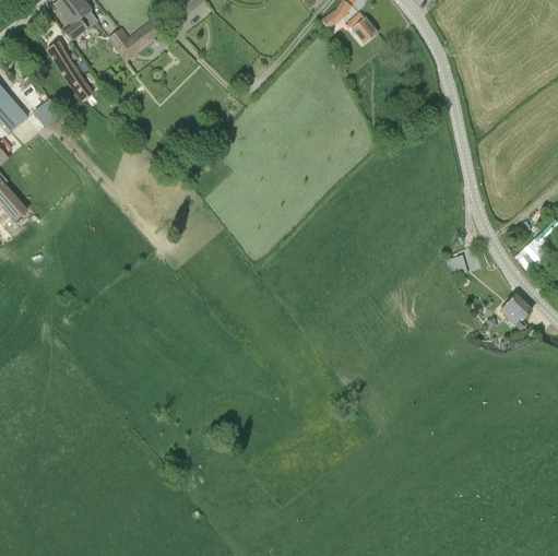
[(58,0),(55,3),(71,25),(64,31),(72,40),(95,23),(99,27),(102,25),(91,11),(92,10),(84,0),(58,0)]
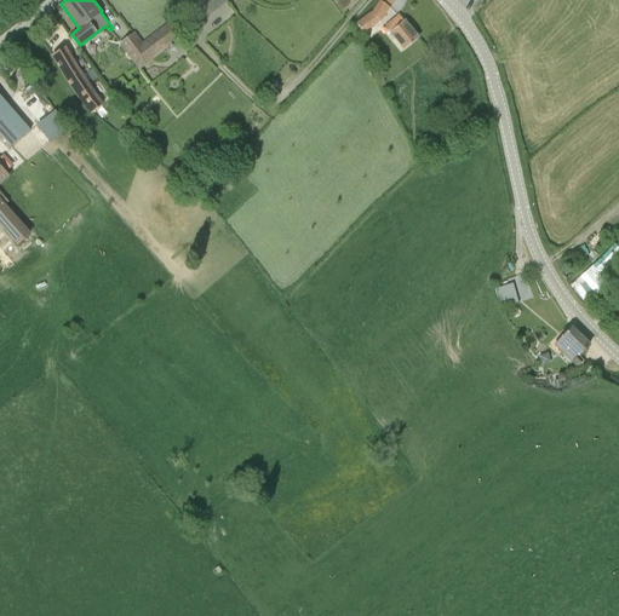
[(199,0),(188,9),(199,23),(229,0),(199,0)]
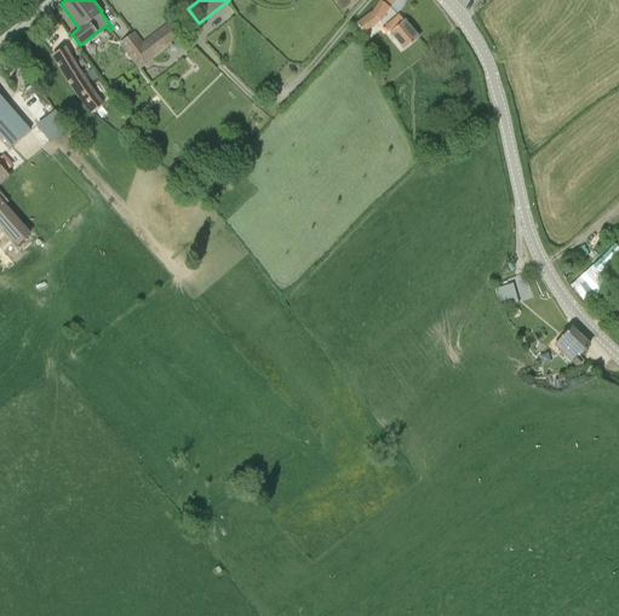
[(357,22),(351,26),(371,58),(379,52),(364,32),(380,19),(393,0),(379,0),(371,11),(371,10),(356,21),(357,22)]
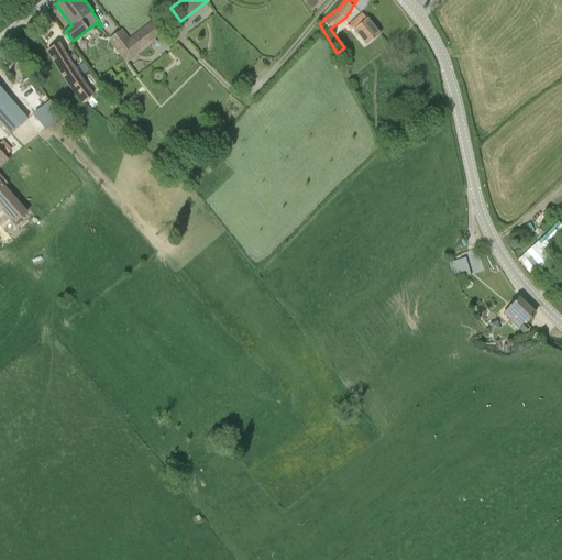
[(363,11),(350,22),(354,28),(353,29),(366,44),(381,32),(363,11)]
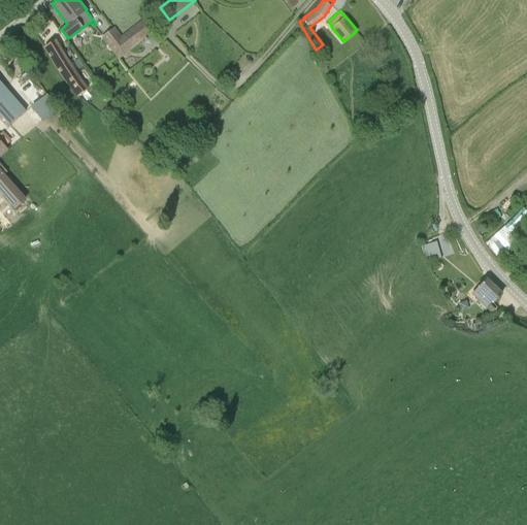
[(116,26),(102,36),(119,58),(145,38),(146,37),(145,36),(146,35),(158,27),(147,14),(122,35),(116,26)]
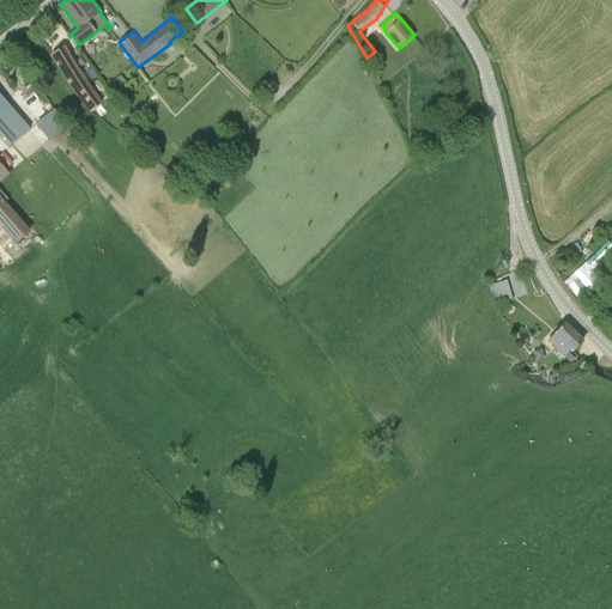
[(66,44),(52,53),(68,81),(85,104),(91,111),(103,101),(90,81),(82,67),(80,68),(66,44)]
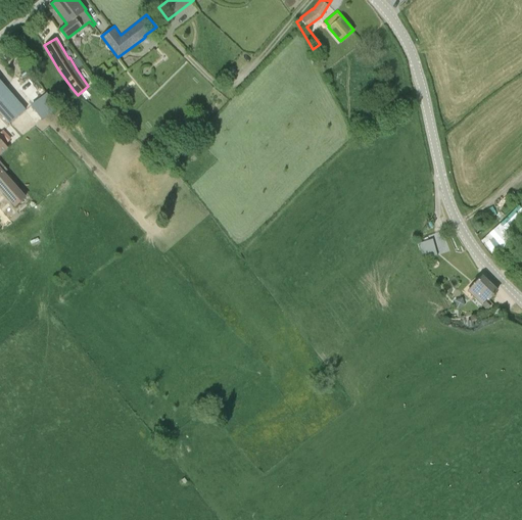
[(13,44),(5,48),(15,68),(24,65),(13,44)]
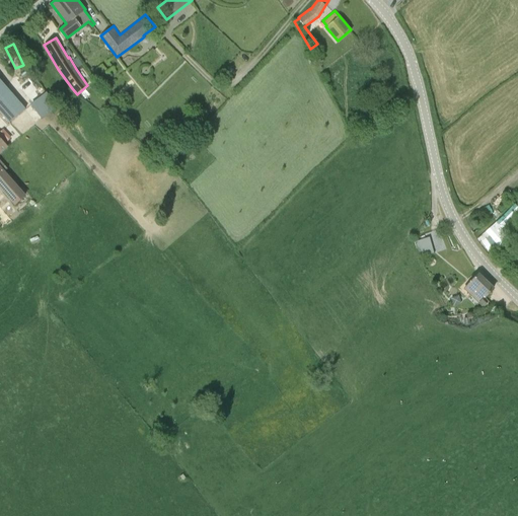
[(0,111),(10,123),(25,108),(0,78),(0,111)]
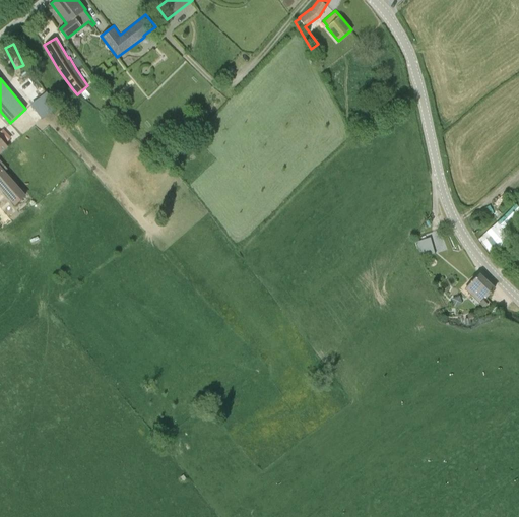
[(47,91),(31,104),(43,118),(59,105),(47,91)]
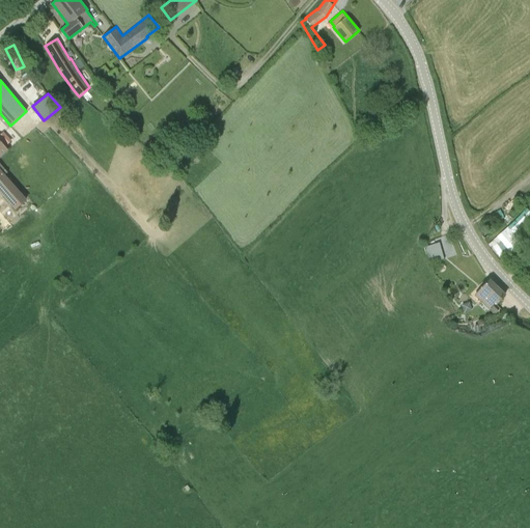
[(4,131),(0,134),(0,136),(7,144),(12,139),(4,131)]
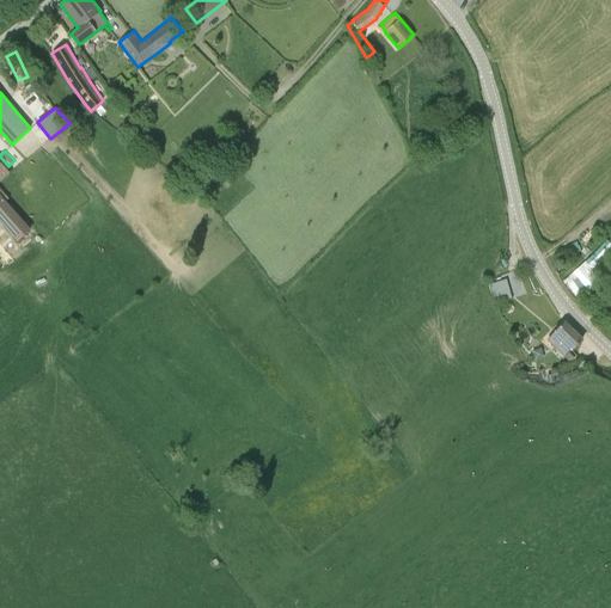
[(0,160),(0,219),(18,241),(31,229),(6,200),(10,197),(0,186),(0,180),(10,172),(0,160)]
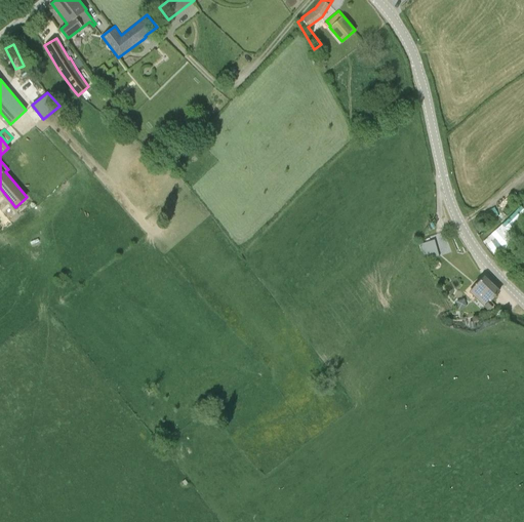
[(523,208),(521,205),(483,240),(494,254),(504,247),(508,250),(517,241),(523,233),(523,208)]
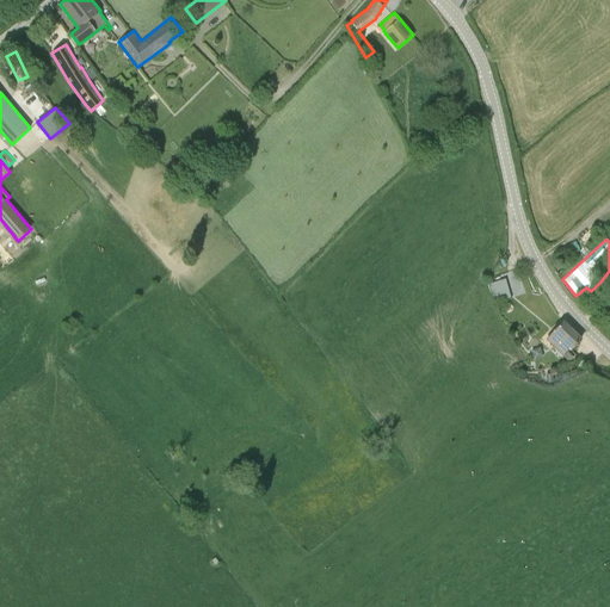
[(505,278),(488,283),(494,301),(510,296),(505,278)]
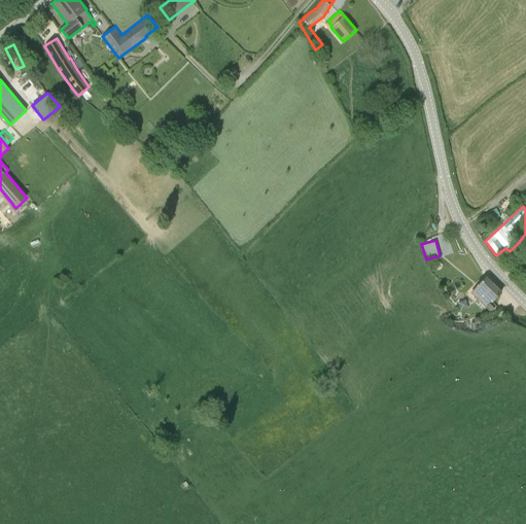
[(486,278),(471,292),(490,312),(494,308),(489,302),(491,300),(492,301),(500,292),(486,278)]
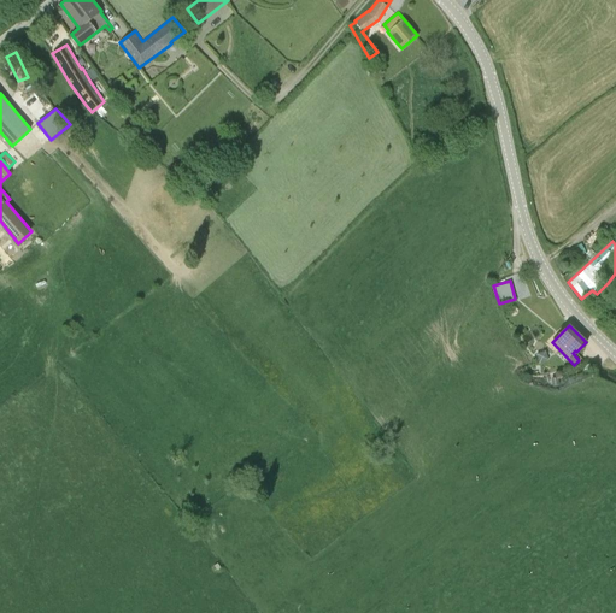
[(545,349),(537,353),(539,361),(549,359),(545,349)]
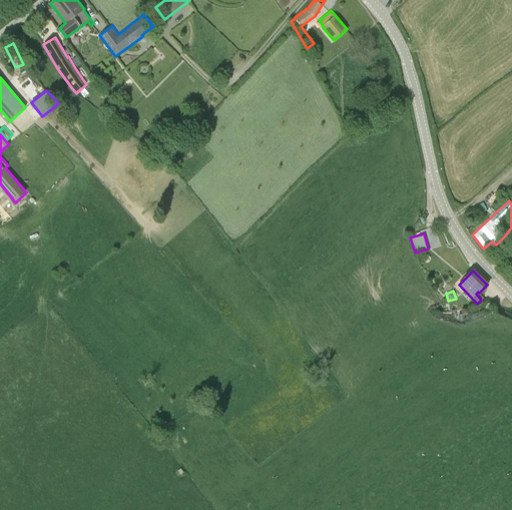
All buildings are outlined.
